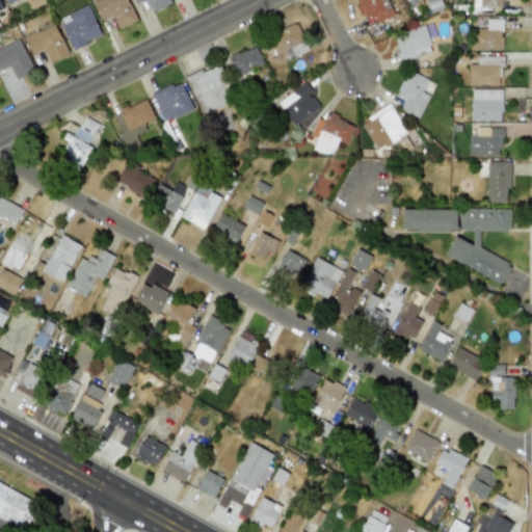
[(117,28),(136,21),(126,0),(97,0),(92,2),(100,20),(111,15),(117,28)]
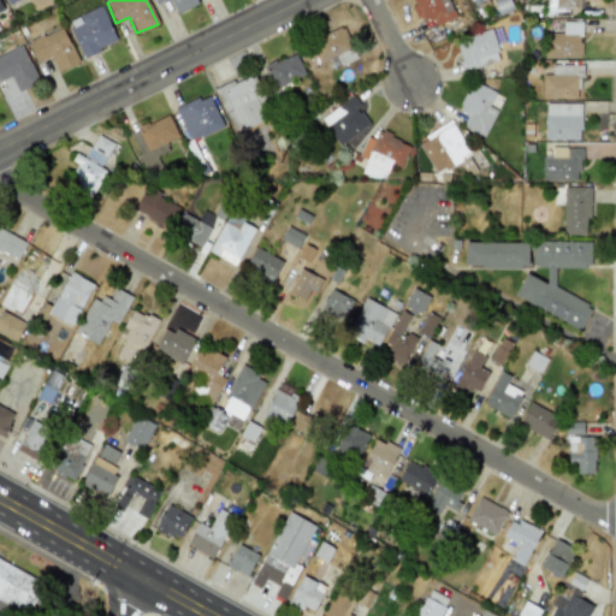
[(170,0),(176,13),(196,5),(194,0),(153,0),(155,4),(164,0),(170,0)]
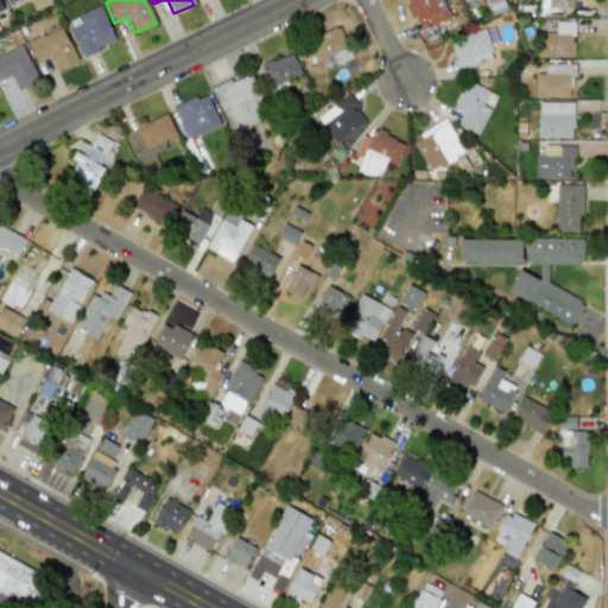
[(404,0),(419,30),(449,14),(442,0),(404,0)]
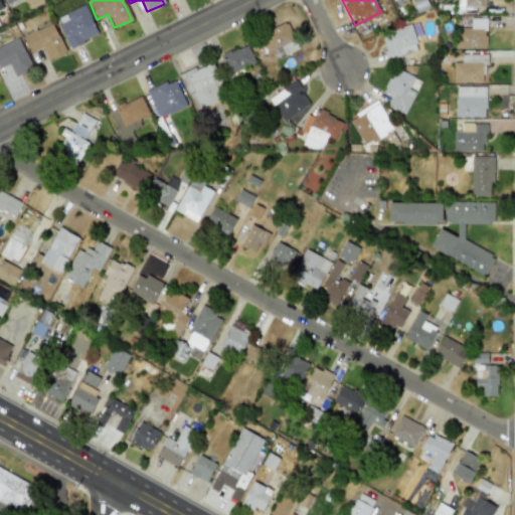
[(98,34),(84,4),(55,17),(68,47),(98,34)]
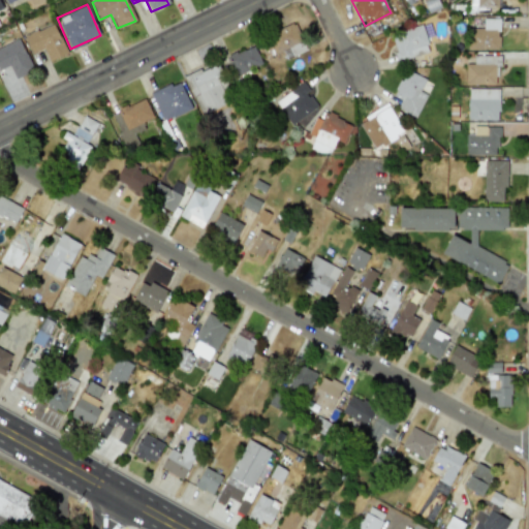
[(498,19),(483,19),(483,28),(467,28),(468,50),(499,49),(498,19)]
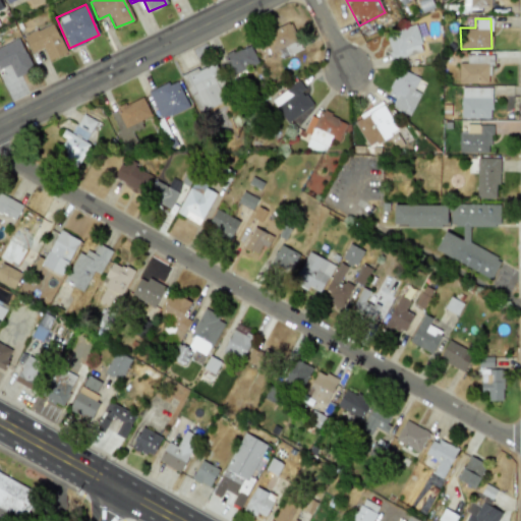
[(272,55),(278,52),(281,59),(302,48),(288,21),(262,36),(272,55)]
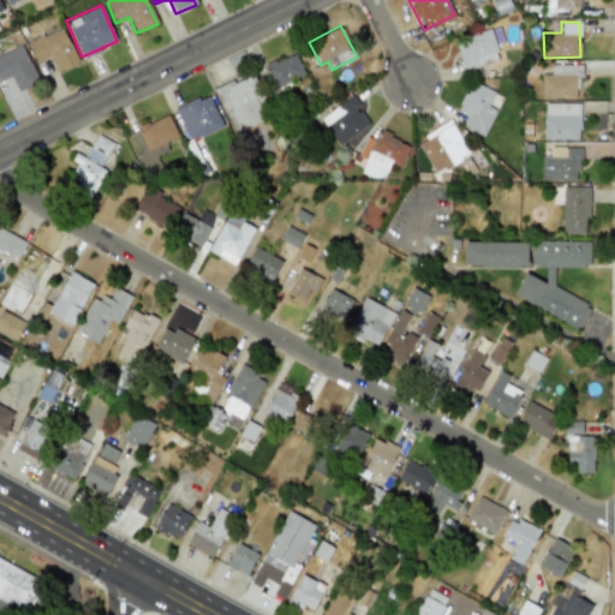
[(28,41),(36,63),(51,57),(57,71),(77,63),(63,27),(28,41)]
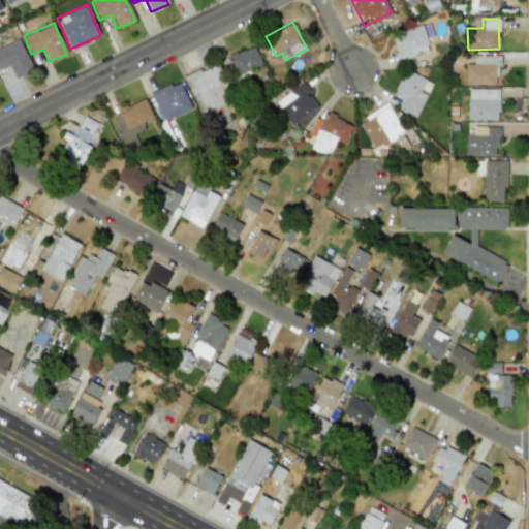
[(391,32),(397,60),(428,54),(423,26),(391,32)]
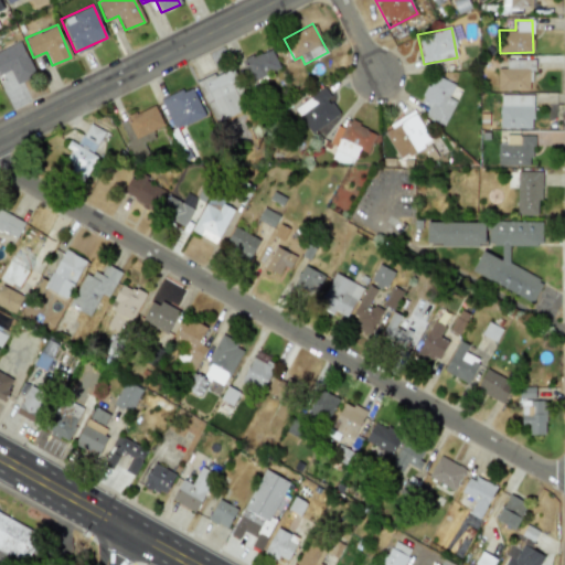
[(0,73),(10,70),(14,84),(34,76),(21,42),(0,49),(0,73)]
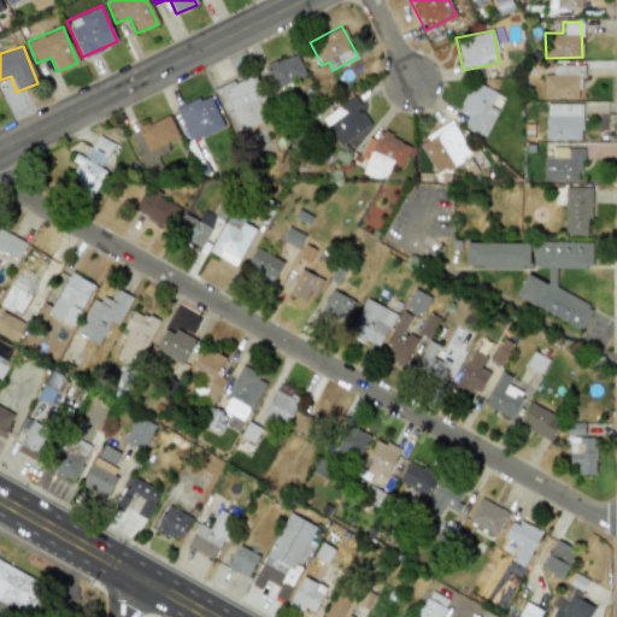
[(275,89),(305,74),(294,52),(264,66),(275,89)]
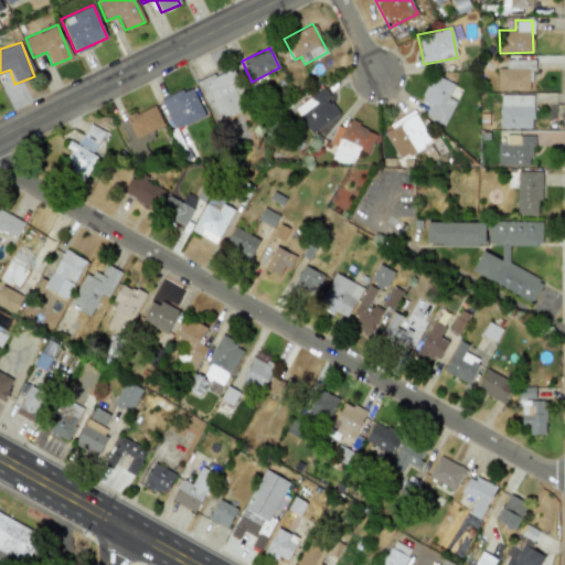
[(528,62),(505,62),(505,67),(497,68),(497,91),(529,89),(528,62)]
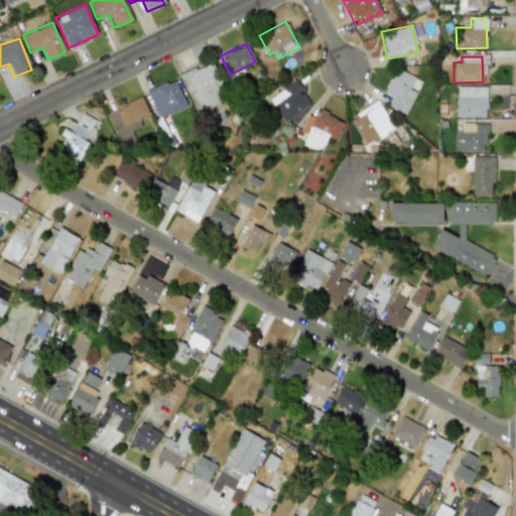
[(196,111),(222,100),(215,84),(220,82),(211,60),(179,75),(196,111)]
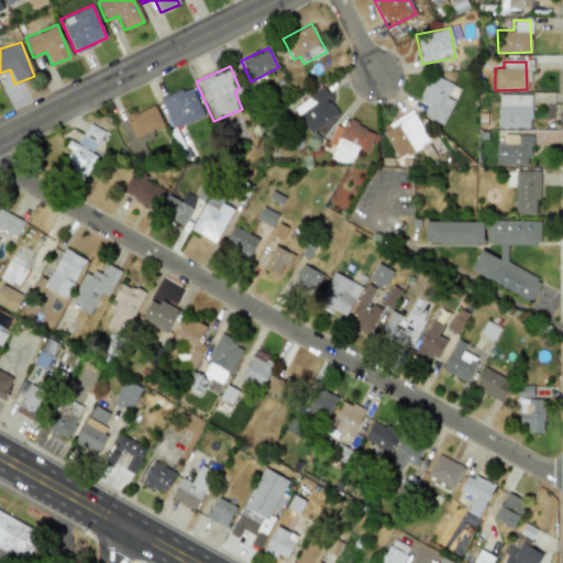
[(422,116),(442,124),(454,100),(446,97),(452,84),(431,74),(418,101),(427,106),(422,116)]
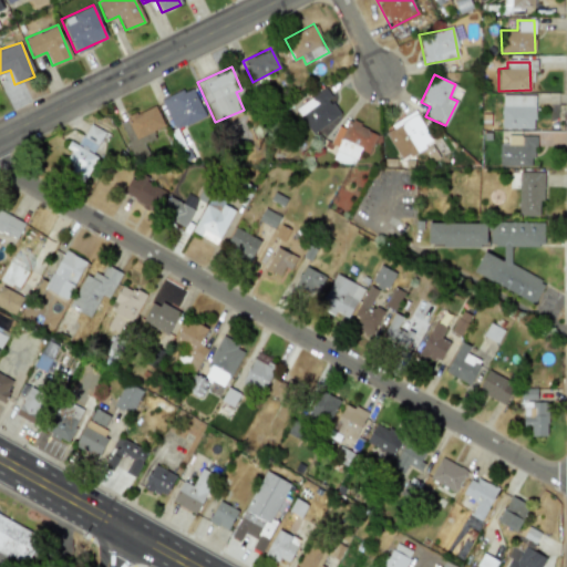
[(162,99),(173,130),(205,117),(193,86),(162,99)]
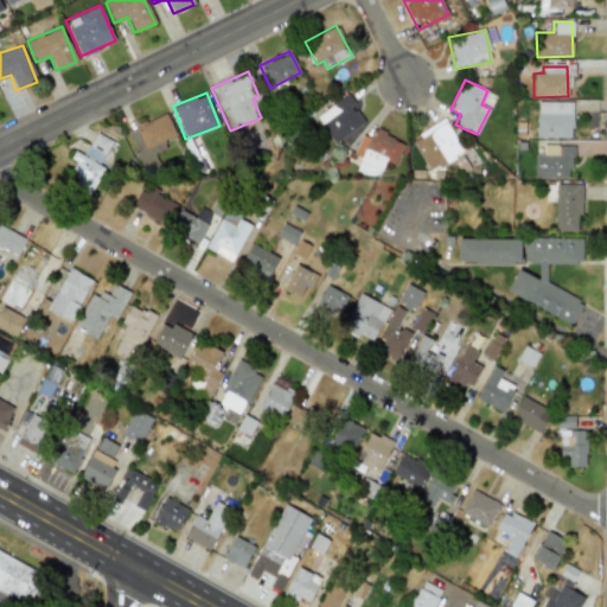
[(334,144),(364,121),(352,106),(356,104),(347,94),(315,116),(334,144)]
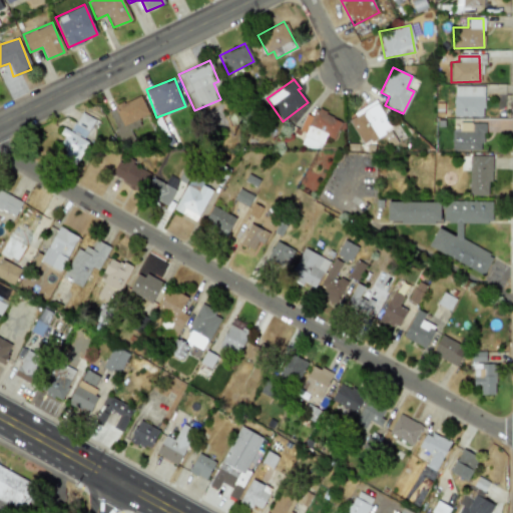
[(483,86),(454,85),(453,116),(482,116),(483,86)]
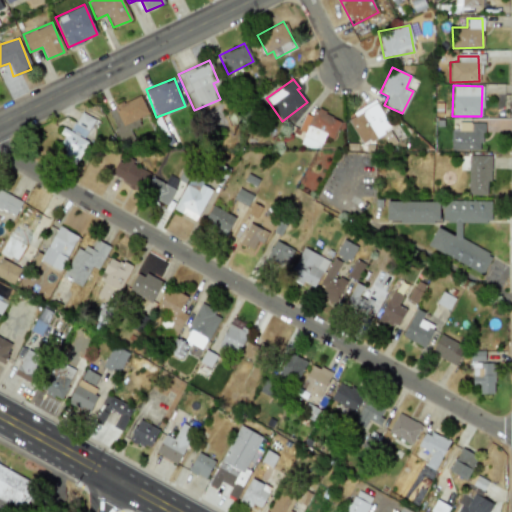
[(121,124),(147,115),(141,96),(107,107),(111,119),(119,116),(121,124)]
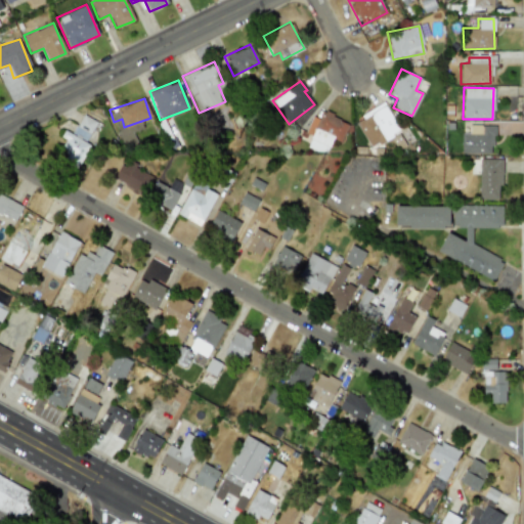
[(399,131),(384,103),(353,120),(369,148),(399,131)]
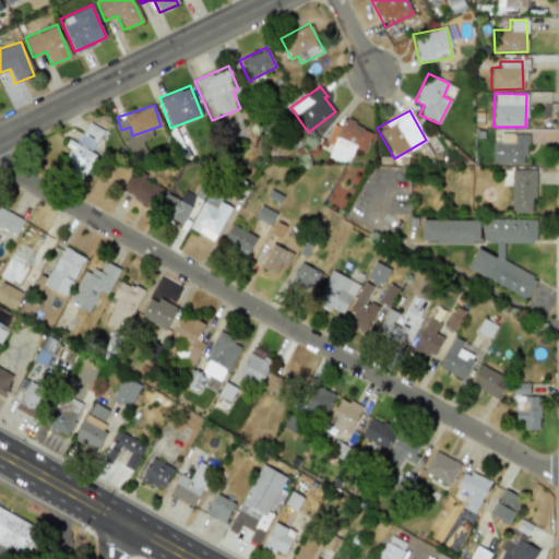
[(323,144),(351,155),(354,146),(365,152),(373,131),(344,119),(341,127),(332,123),(323,144)]
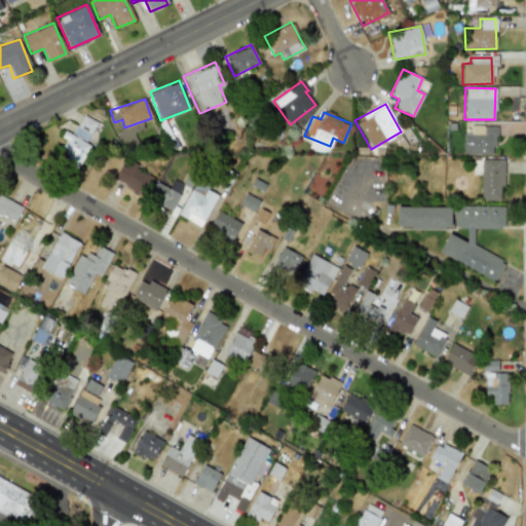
[(97,121),(82,114),(71,138),(67,136),(58,155),(79,165),(89,145),(86,143),(97,121)]
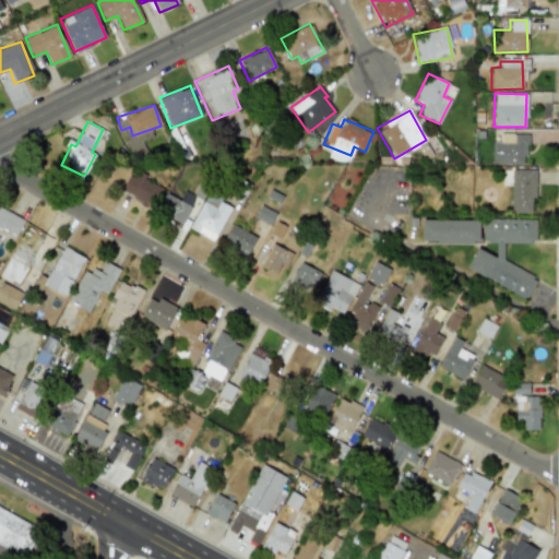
[(526,133),(500,133),(500,142),(491,142),(491,164),(526,164),(526,133)]
